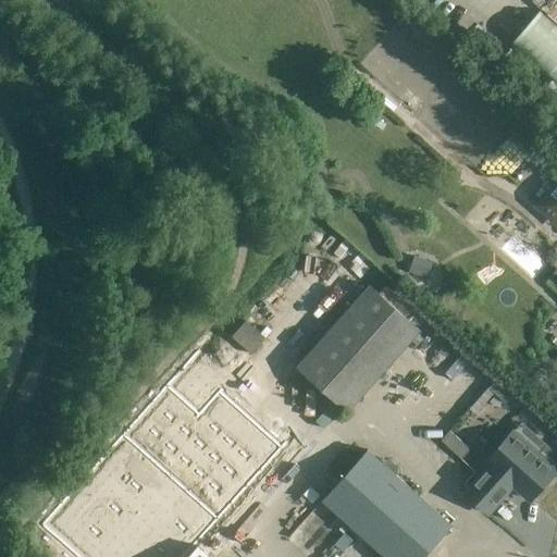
[(556,89),(556,24),(541,10),(509,47),(556,89)]
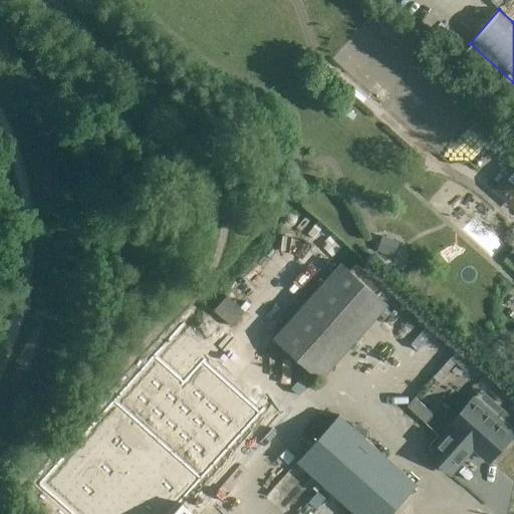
[(513,168),(496,189),(513,204),(513,168)]
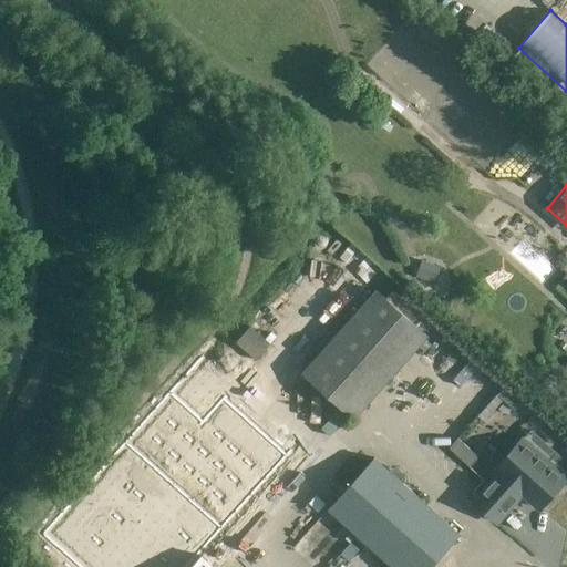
[(353,420),(428,337),(375,291),(302,373),(353,420)]
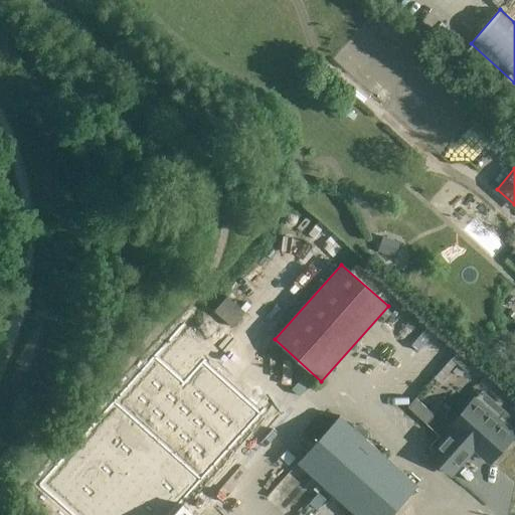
[(215,308),(233,325),(246,311),(228,294),(215,308)]
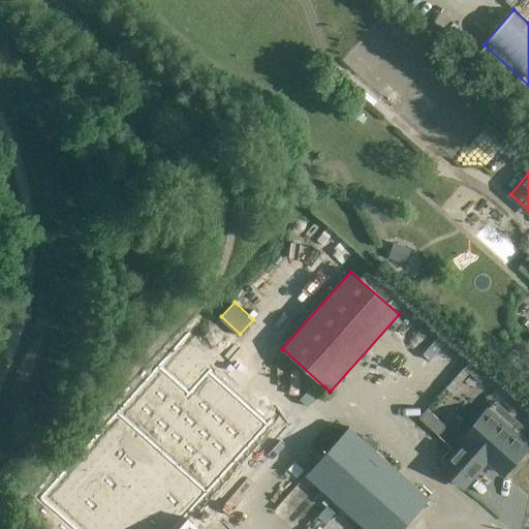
[(230,328),(57,510),(75,528),(175,528),(302,397),(230,328)]
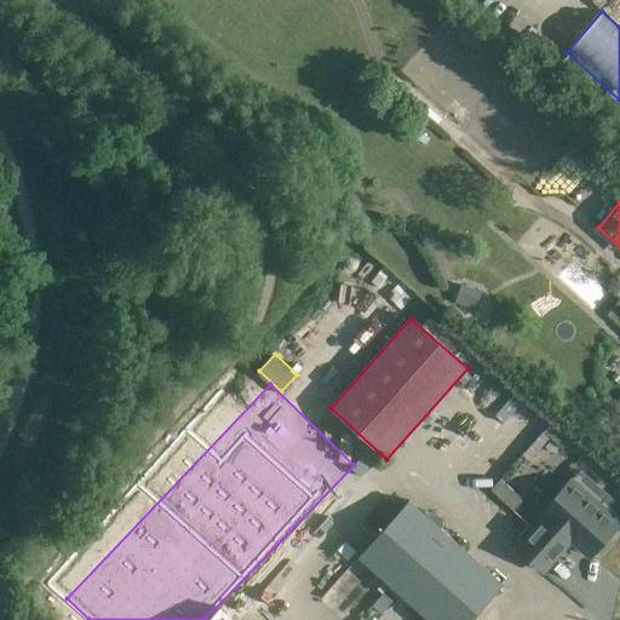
[(545,516),(516,549),(543,572),(572,540),(590,556),(618,524),(614,521),(619,514),(619,506),(607,495),(597,506),(569,481),(541,514),(545,516)]
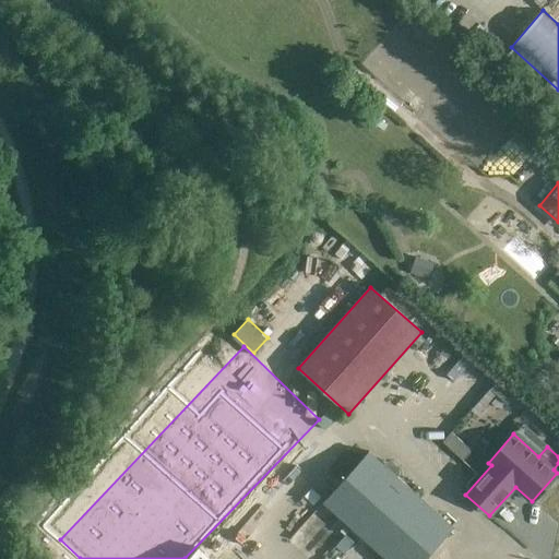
[(341,479),(360,456),(349,445),(329,468),(341,479)]
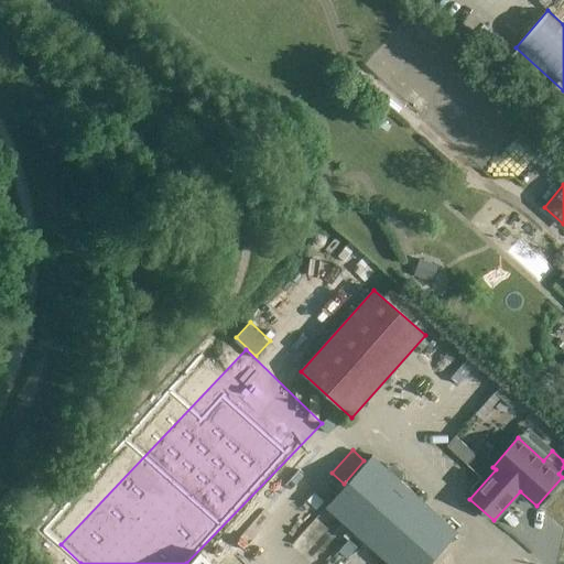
[(390,563),(429,563),(457,532),(372,456),(327,507),(390,563)]
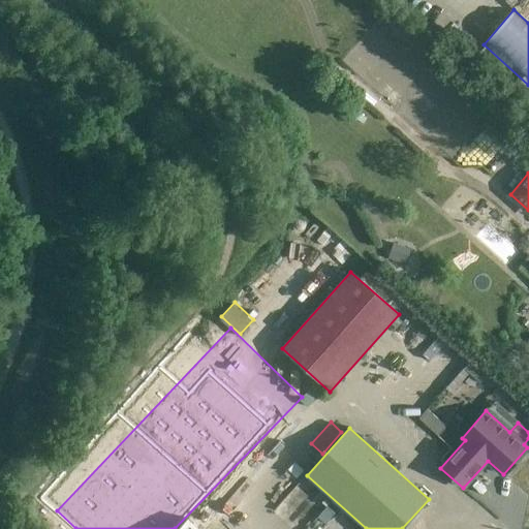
[(199,528),(187,519),(178,528),(199,528)]
